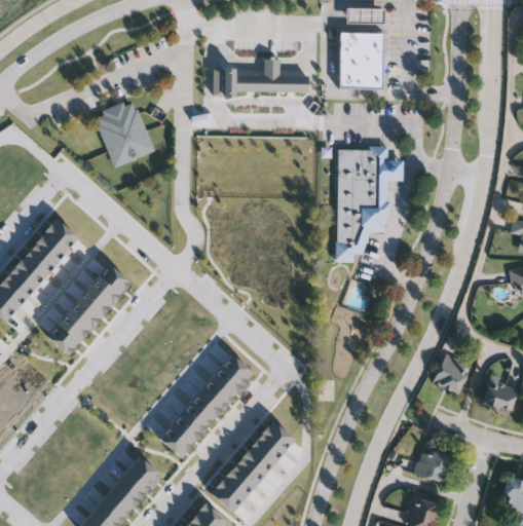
[(387,26),(387,9),(349,9),(349,26),(387,26)]
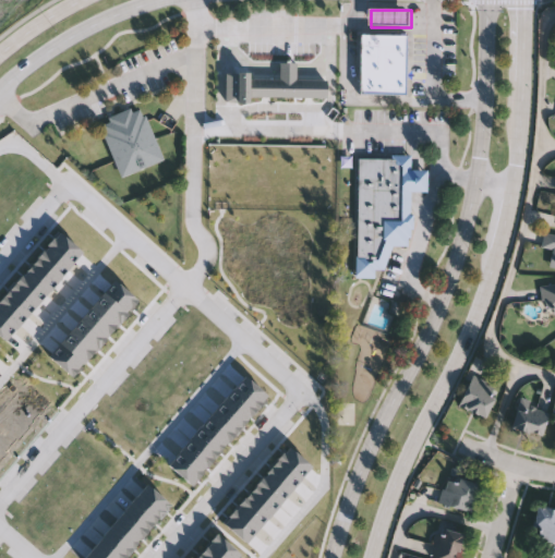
[(362,34),(409,35),(408,96),(361,95),(362,34)]
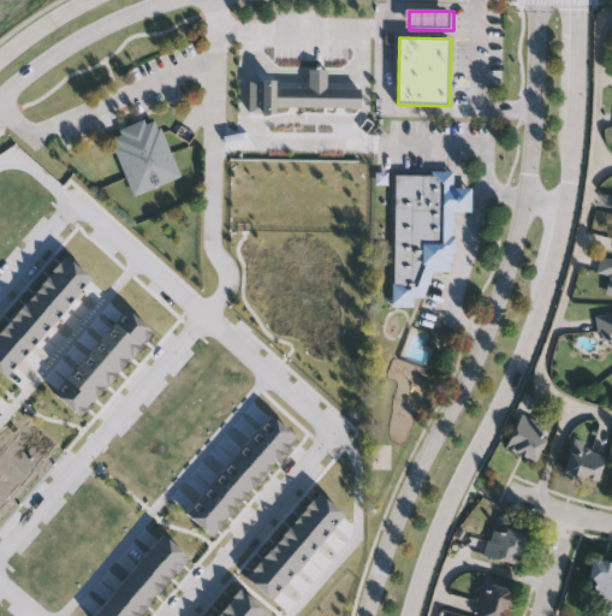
[(250,81),(279,82),(278,88),(362,90),(362,108),(278,106),(278,114),(249,113),(250,81)]
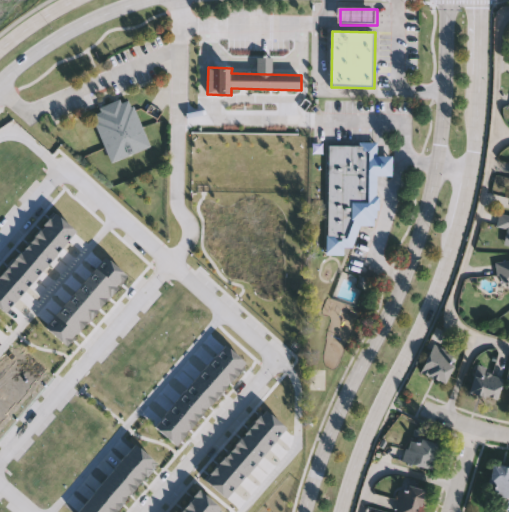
[(111,163),(151,146),(135,106),(132,107),(129,101),(122,103),(120,99),(100,108),(102,112),(91,116),(111,163)]
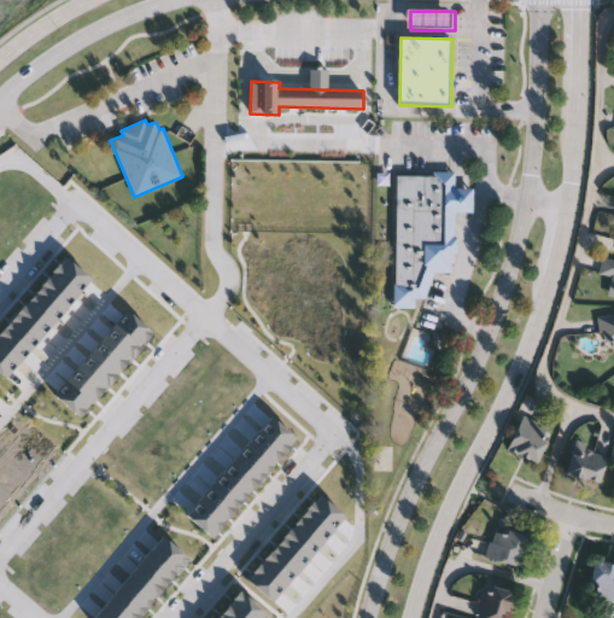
[(396,174),(433,175),(433,172),(456,172),(456,187),(474,187),(474,213),(455,213),(455,237),(458,237),(458,255),(456,255),(456,264),(452,264),(452,273),(436,273),(427,299),(416,299),(416,308),(396,308),(396,174)]
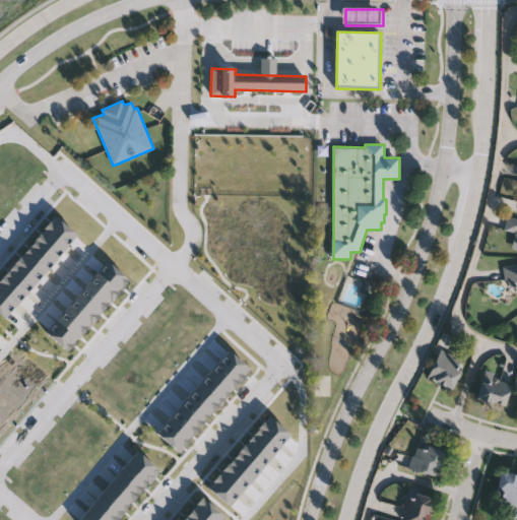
[(67,244),(44,224),(53,214),(75,234),(67,244)]
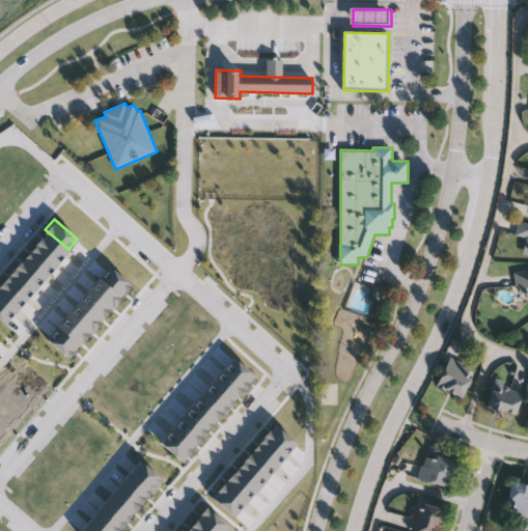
[(518,234),(521,220),(527,221),(527,236),(518,234)]
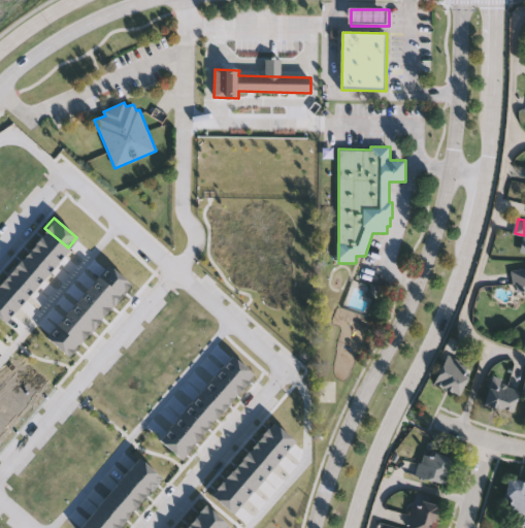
[(34,240),(44,228),(68,248),(58,260),(34,240)]
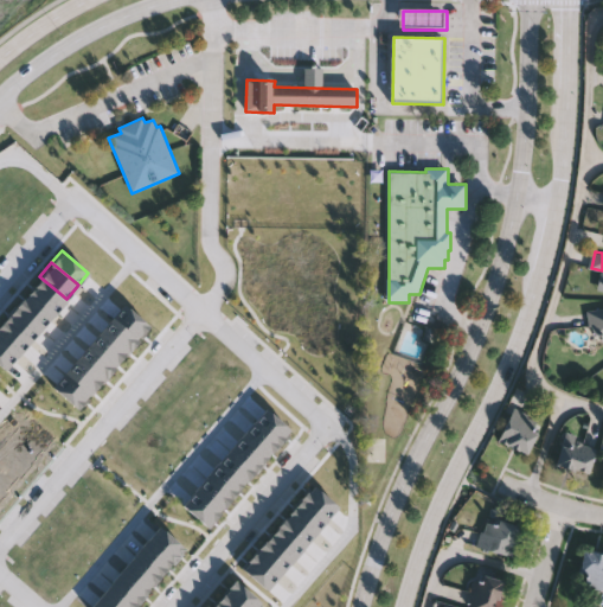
[(27,291),(39,276),(66,299),(55,313),(27,291)]
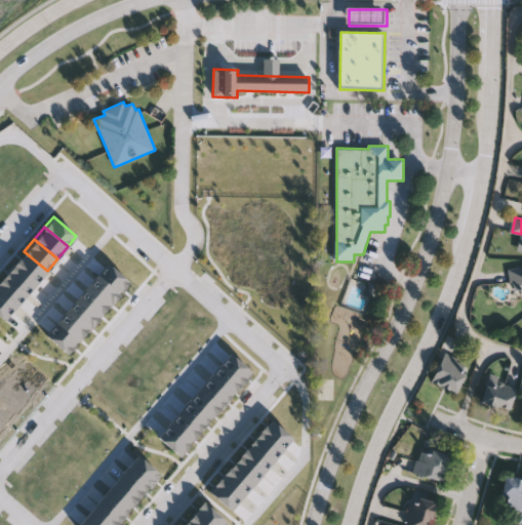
[(13,263),(24,251),(47,271),(37,283),(13,263)]
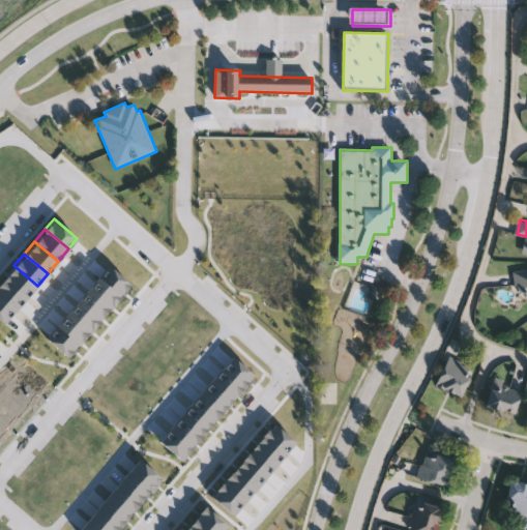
[(97,276),(108,264),(130,284),(120,296),(97,276)]
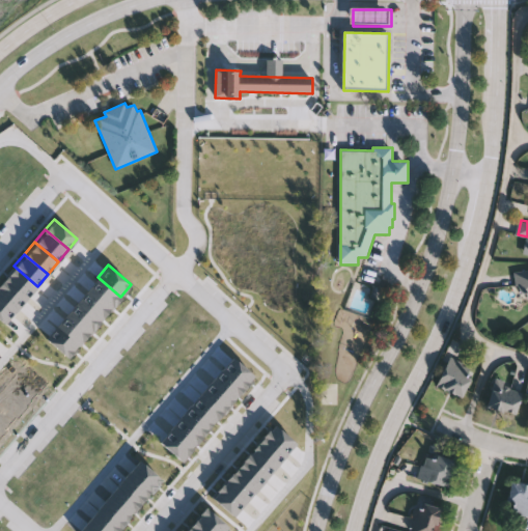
[(3,278),(14,266),(37,286),(27,298),(3,278)]
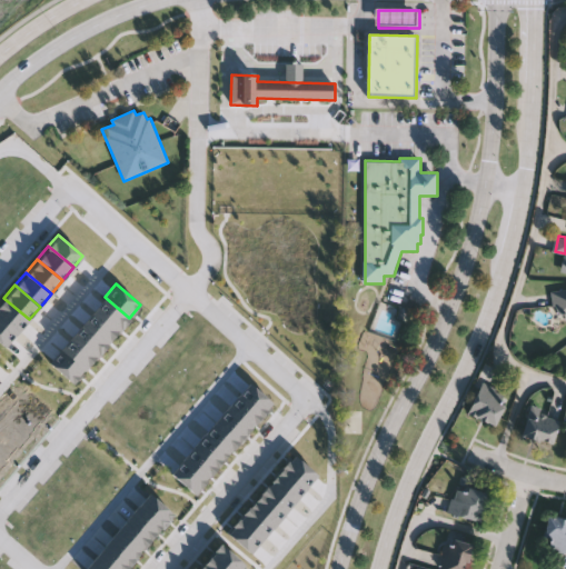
[(555,289),(565,287),(565,317),(558,318),(555,289)]
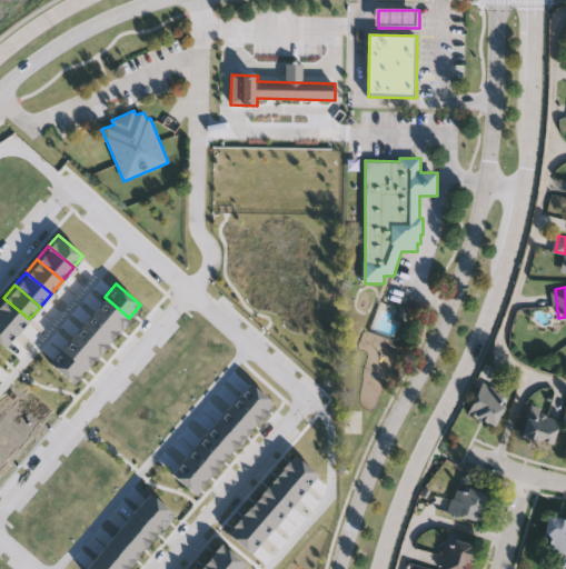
[(93,310),(105,297),(129,318),(118,331),(93,310)]
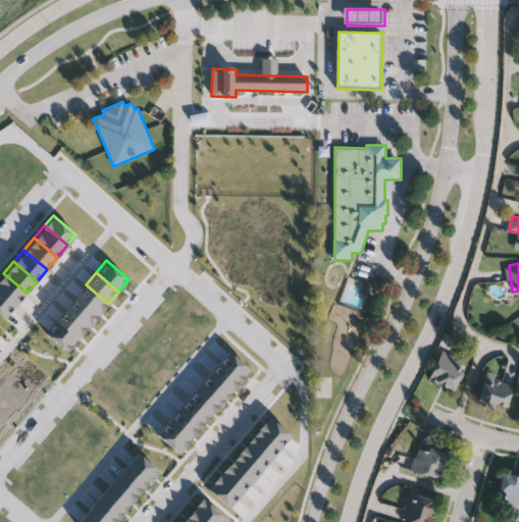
[(0,291),(0,276),(3,273),(27,293),(16,305),(0,291)]
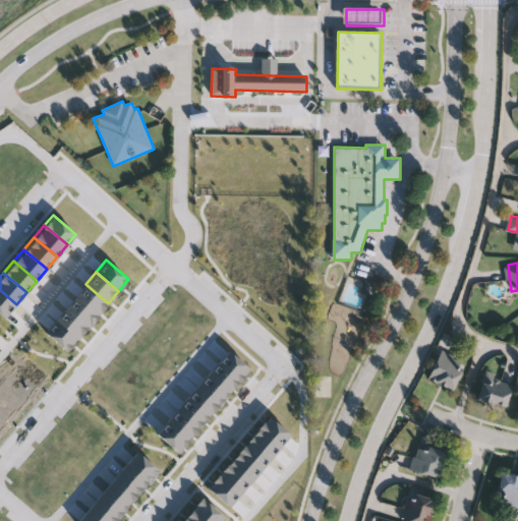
[(75,296),(85,284),(108,303),(98,315),(75,296)]
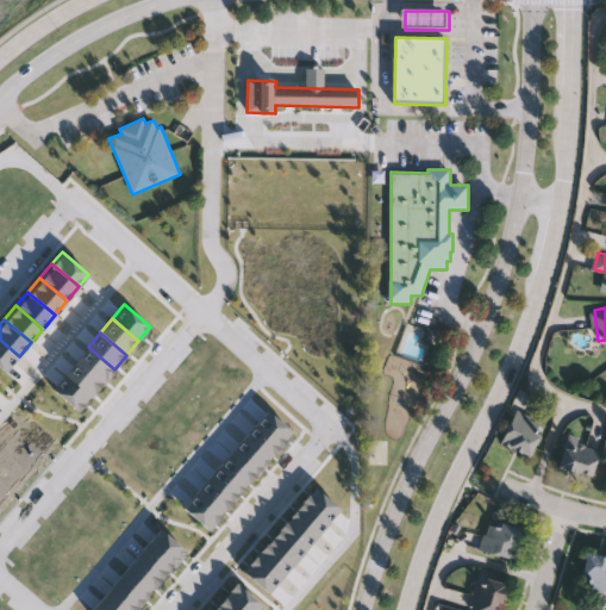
[(0,365),(0,340),(19,356),(7,371),(0,365)]
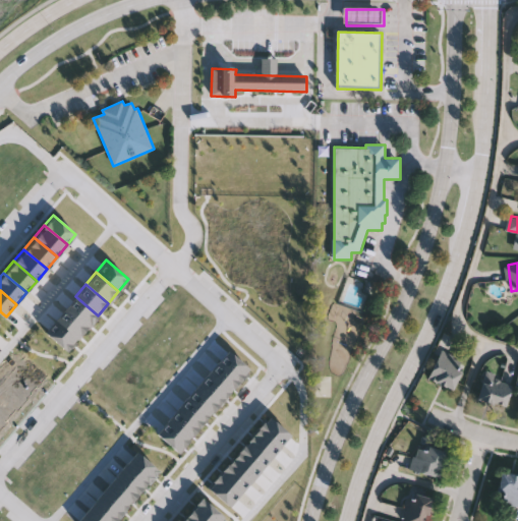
[(65,307),(75,296),(98,315),(88,328),(65,307)]
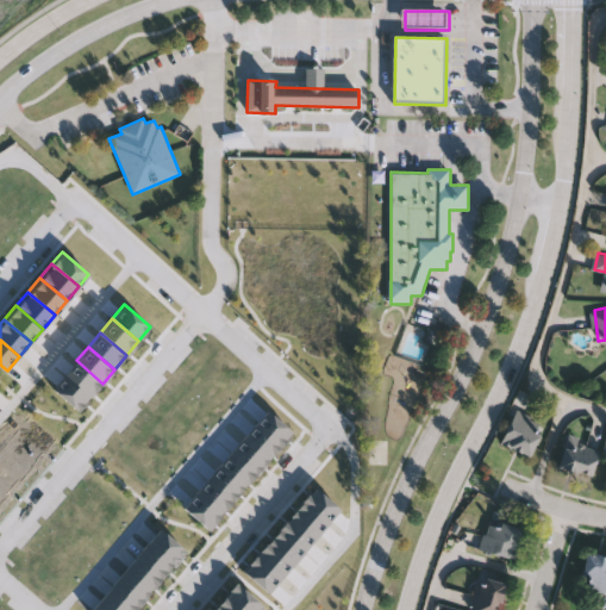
[(64,374),(76,360),(102,384),(91,397),(64,374)]
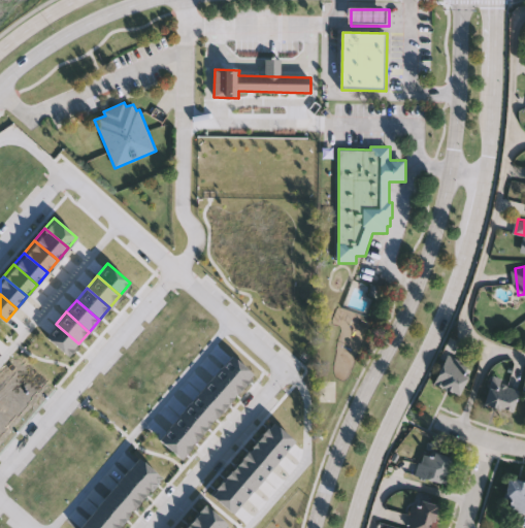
[(45,336),(56,324),(78,343),(68,356),(45,336)]
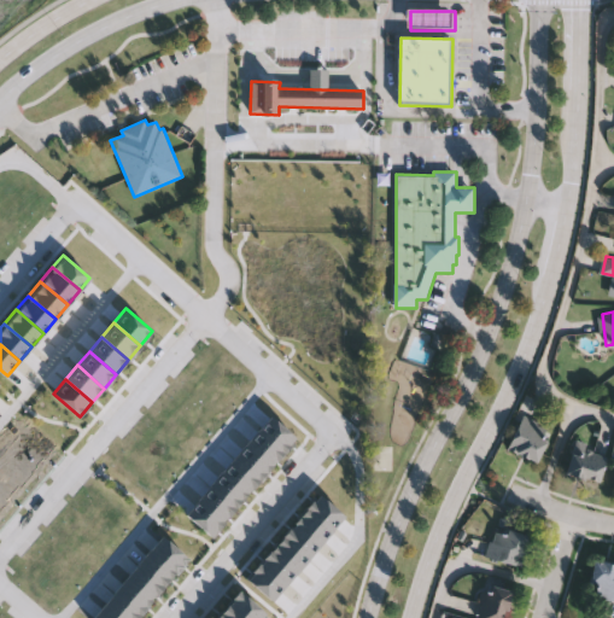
[(510,445),(527,413),(548,424),(543,435),(551,438),(539,461),(510,445)]
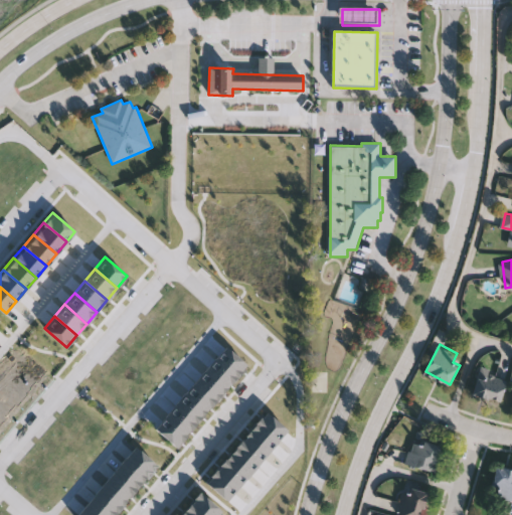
[(237,375),(214,356),(223,346),(245,365),(237,375)]
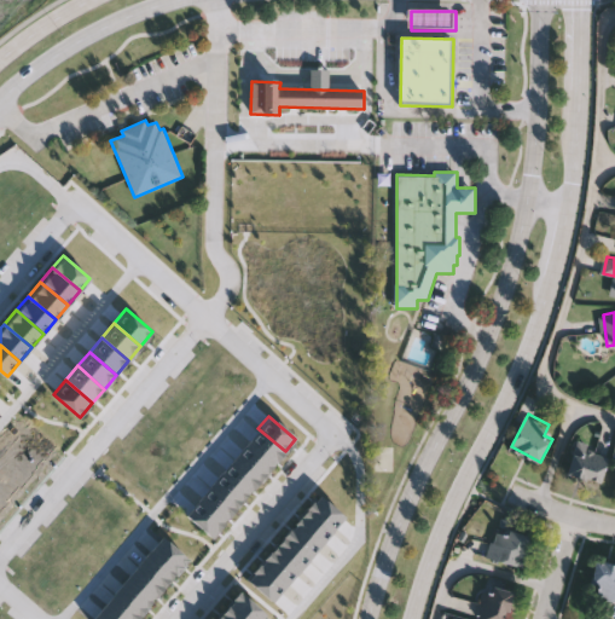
[(245,443),(257,428),(285,451),(273,466),(245,443)]
